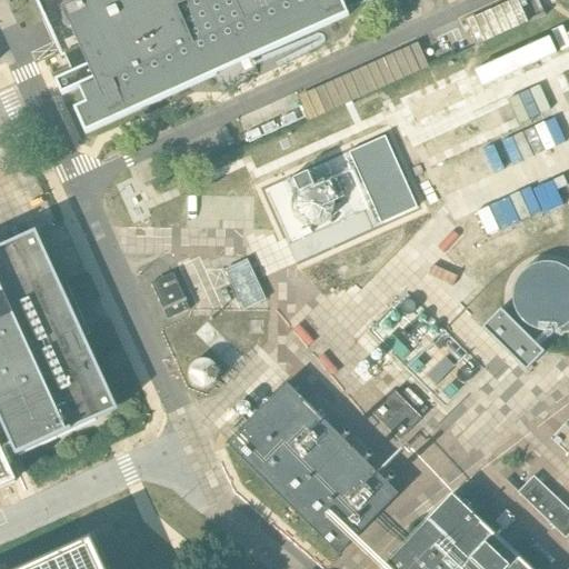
[(35,0),(62,60),(66,58),(72,73),(56,82),(61,96),(79,88),(86,105),(75,109),(86,133),(348,17),(340,0),(35,0)]
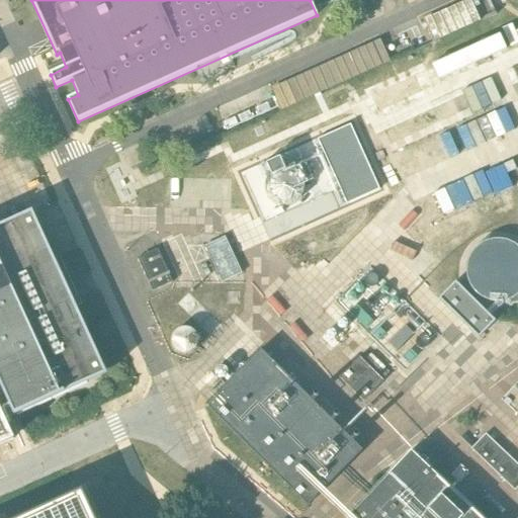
[(426,29),(432,41),(479,19),(473,7),(426,29)]
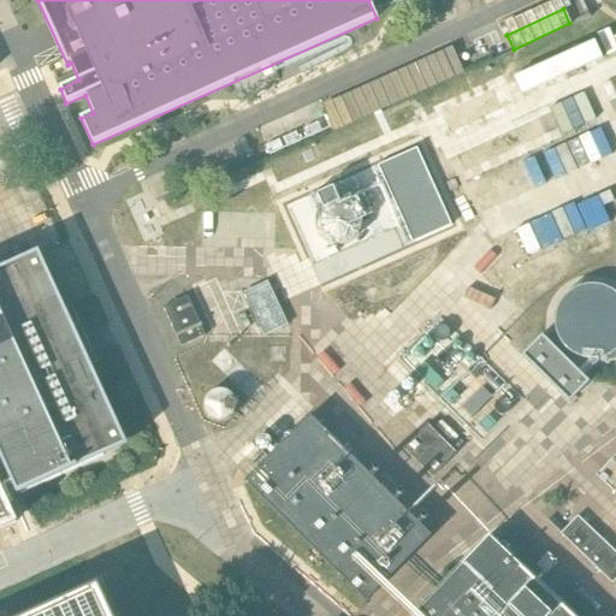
[(609,28),(597,34),(608,55),(615,51),(615,35),(612,37),(609,28)]
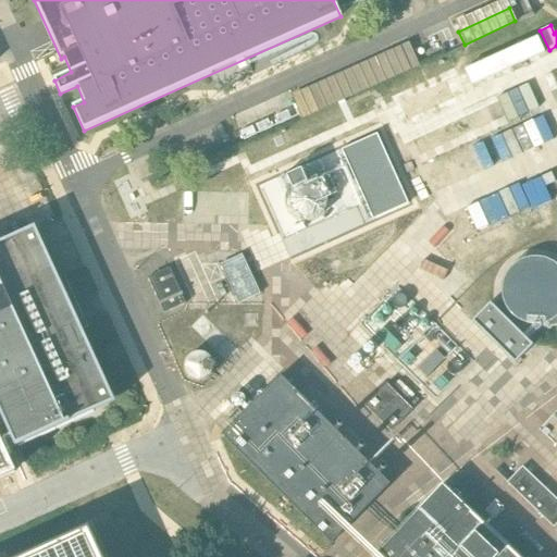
[(537,36),(465,70),(472,86),(545,53),(537,36)]
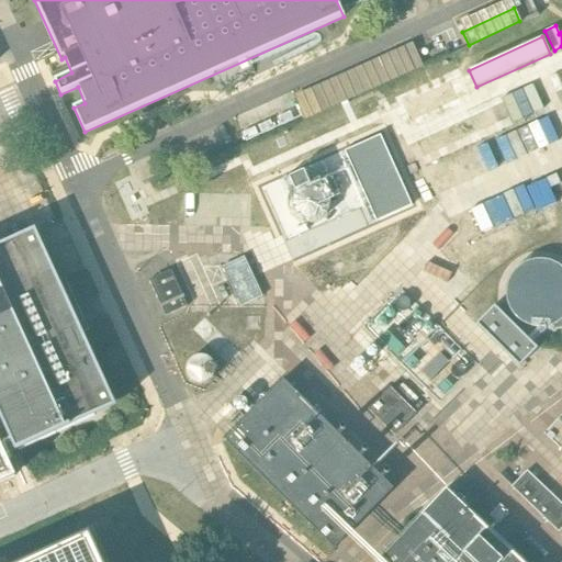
[(370,66),(379,86),(422,66),(416,54),(398,62),(395,54),(370,66)]
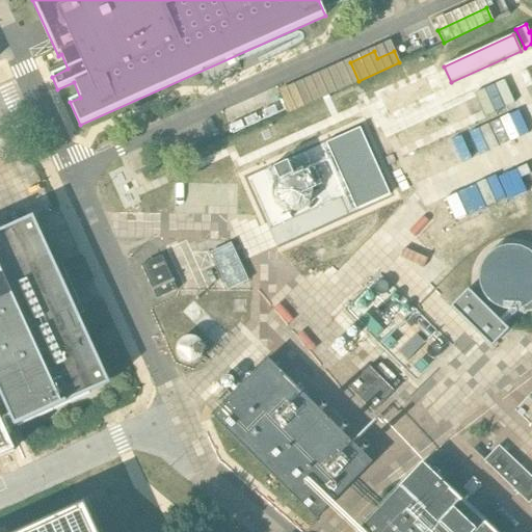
[(501,71),(515,108),(497,116),(506,141),(531,131),(531,101),(517,64),(501,71)]
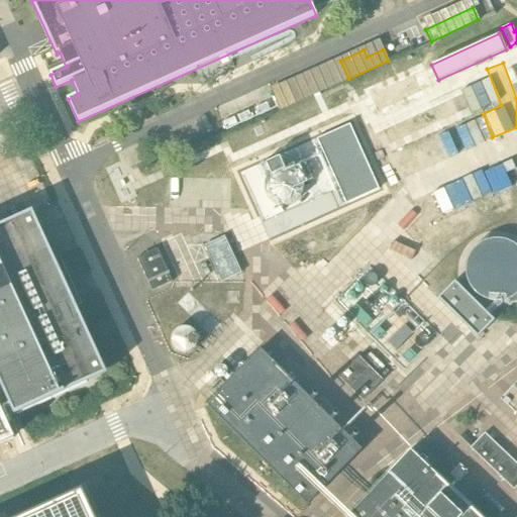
[(413,73),(368,93),(378,116),(423,96),(413,73)]
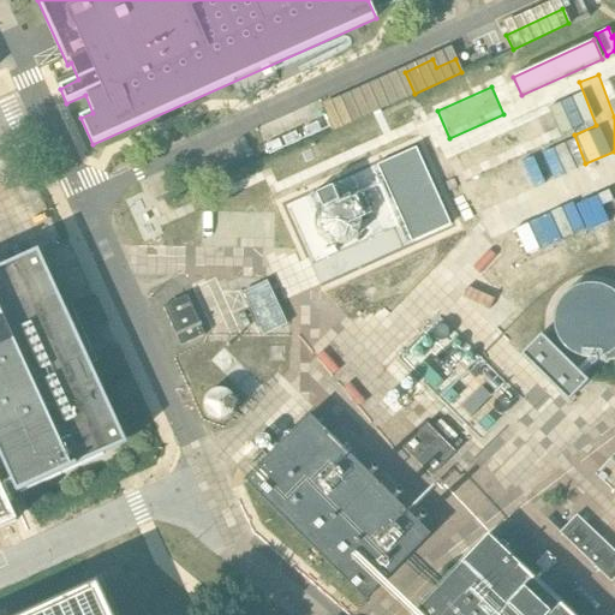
[(321,111),(332,132),(350,124),(340,102),(321,111)]
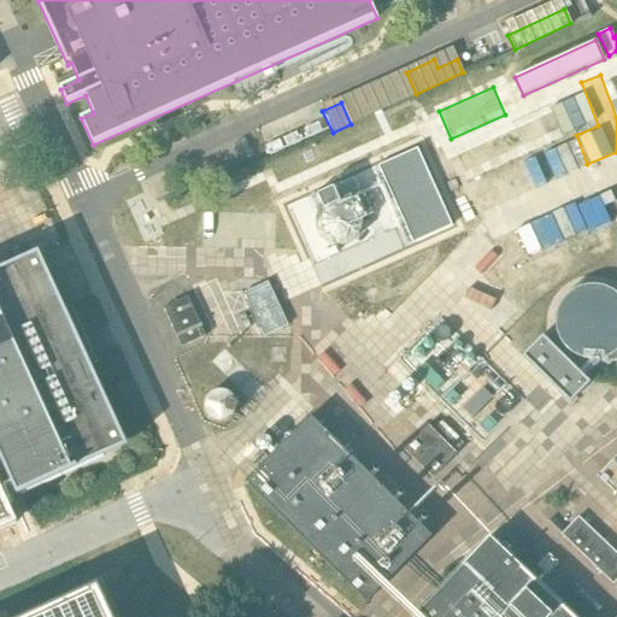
[(538,117),(459,153),(471,180),(551,144),(538,117)]
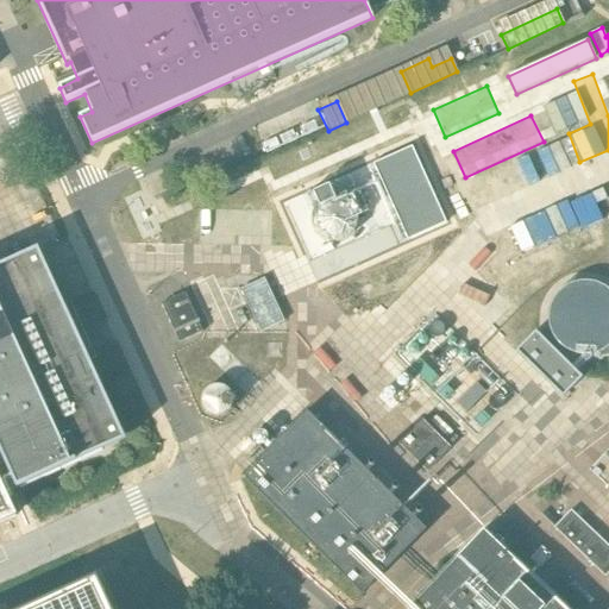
[(413,146),(374,163),(408,240),(447,223),(413,146)]
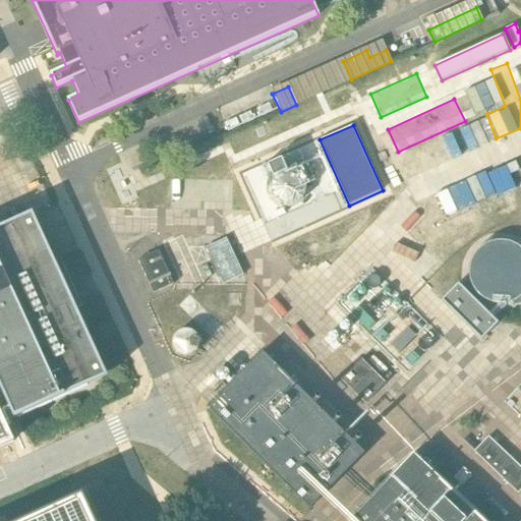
[(267,187),(267,189),(268,191),(268,193),(269,195),(269,197),(271,198),(272,200),(273,201),(275,204),(277,205),(278,206),(280,207),(283,208),(285,208),(287,208),(289,208),(291,208),(293,207),(294,206),(296,206),(297,205),(298,204),(300,203),(301,200),(302,199),(303,198),(304,196),(305,194),(305,193),(306,191),(306,189),(306,187),(306,186),(305,184),(305,181),(304,180),(303,178),(302,176),(300,174),(299,173),(297,172),(295,171),(293,170),(291,169),(289,169),(287,168),(286,168),(282,158),(268,164),(273,175),(272,175),(271,177),(270,178),(269,180),(268,182),(268,183),(268,185),(267,187)]
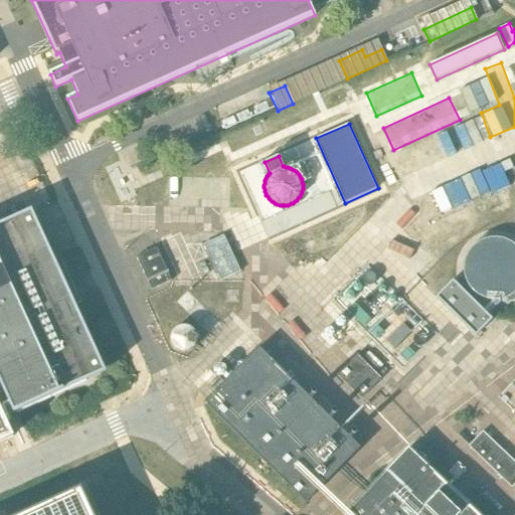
[(137,173),(143,198),(203,184),(198,160),(137,173)]
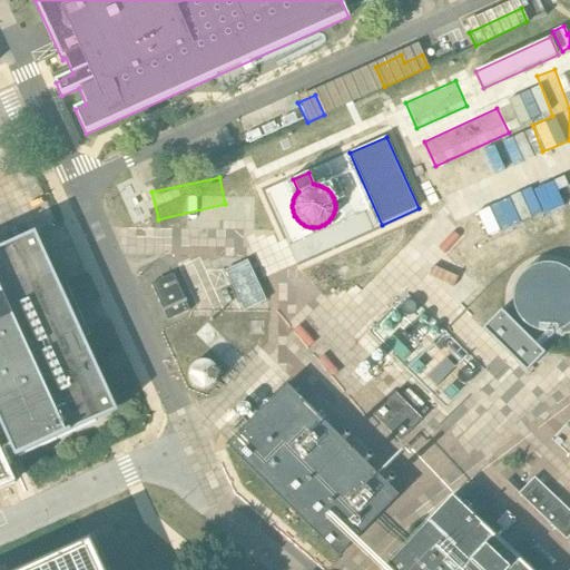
[(541,180),(502,198),(514,224),(553,206),(541,180)]
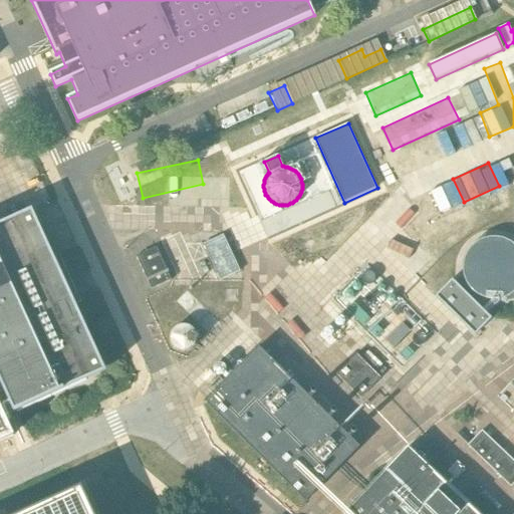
[(425,198),(449,190),(440,165),(416,174),(425,198)]
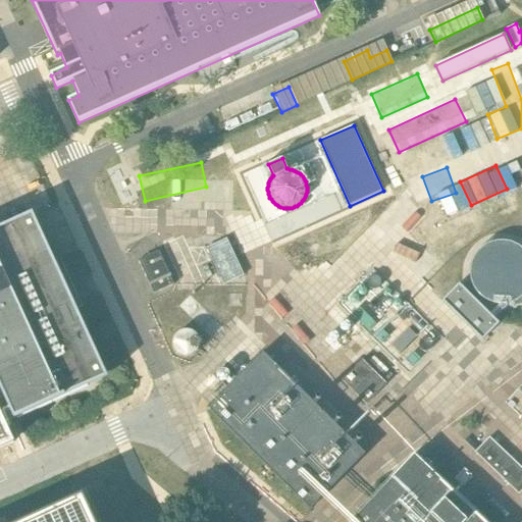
[(0,521),(96,521),(83,493),(19,521),(0,521),(0,448),(14,441),(5,420),(13,416),(14,420),(66,397),(91,384),(108,377),(59,270),(33,212),(0,226),(0,521)]
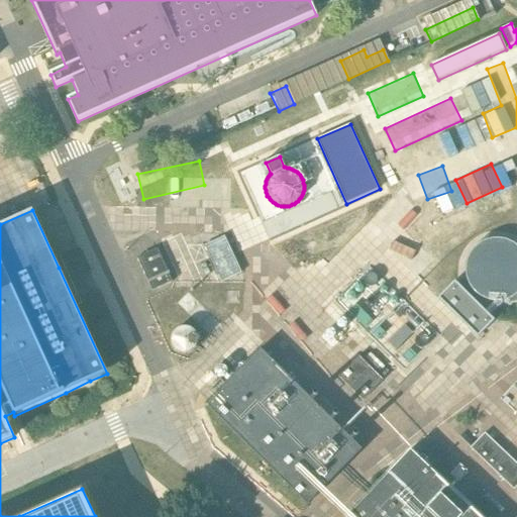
[(224,236),(204,245),(221,283),(242,273),(224,236)]
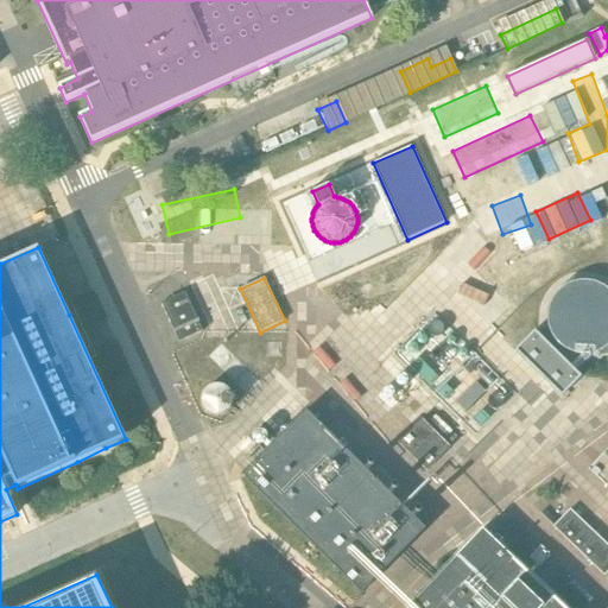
[(548,315),(548,318),(548,321),(549,324),(549,327),(549,328),(550,330),(551,334),(552,336),(555,340),(557,342),(559,344),(562,347),(564,348),(567,350),(570,352),(572,353),(576,354),(577,354),(580,354),(582,355),(586,355),(589,354),(593,354),(595,353),(599,352),(602,350),(605,349),(607,347),(607,346),(607,289),(606,287),(603,286),(600,284),(597,283),(594,282),(591,282),(588,282),(584,280),(581,282),(578,282),(575,282),(571,283),(569,284),(567,286),(563,287),(561,290),(558,292),(556,295),(555,297),(552,299),(551,302),(550,305),(549,308),(548,311),(548,315)]
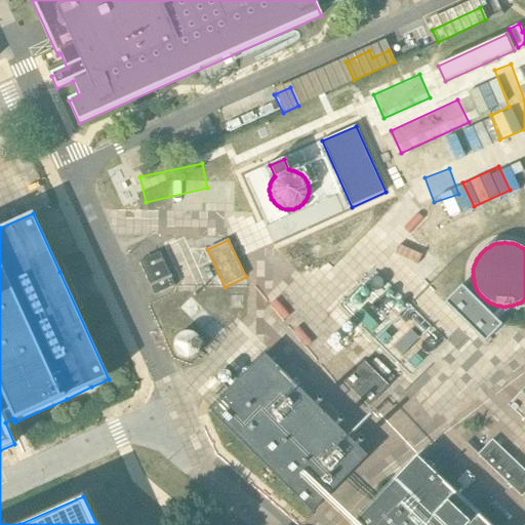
[(174,286),(160,252),(139,261),(155,295),(174,286)]
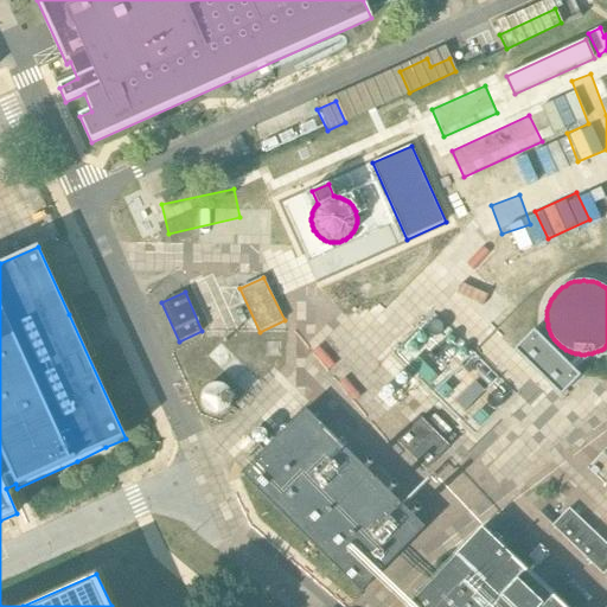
[(427,327),(427,328),(427,330),(428,331),(428,332),(429,333),(429,334),(430,336),(432,336),(433,337),(434,337),(435,337),(436,337),(438,336),(440,336),(441,334),(442,333),(442,332),(443,331),(443,330),(443,328),(443,327),(443,326),(442,325),(442,324),(441,323),(440,323),(439,321),(438,321),(436,320),(435,320),(433,320),(432,321),(430,321),(430,323),(429,324),(428,325),(428,326),(427,327)]
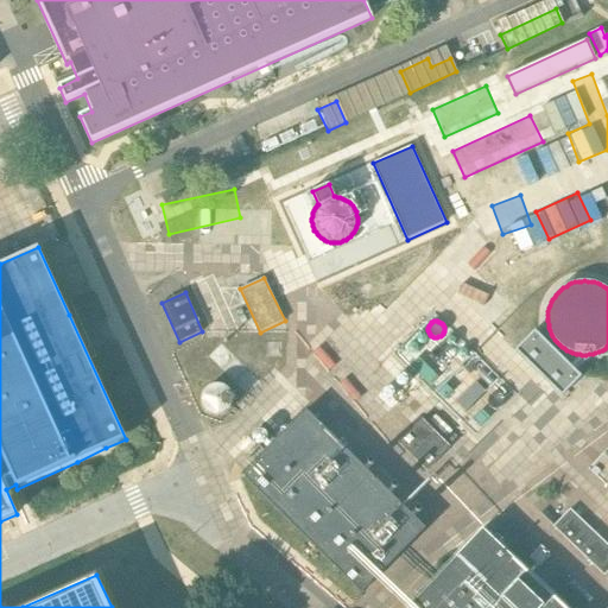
[(534,330),(514,350),(562,397),(582,377),(568,363),(577,354),(576,354),(572,353),(570,352),(567,350),(564,348),(562,347),(559,344),(557,342),(555,340),(552,336),(551,334),(550,330),(549,328),(549,327),(540,335),(534,330)]
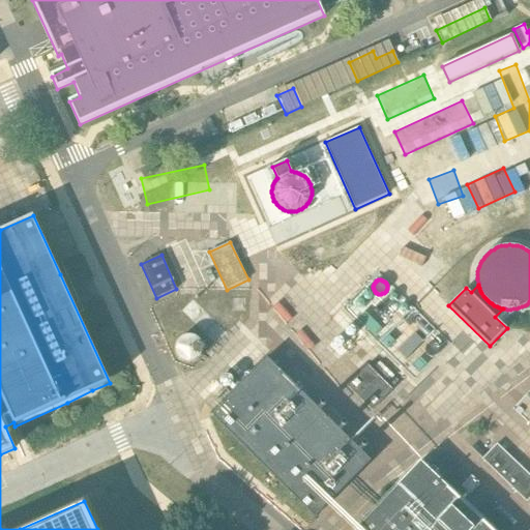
[(176,346),(176,348),(176,350),(176,352),(177,355),(179,357),(180,358),(182,360),(184,361),(186,361),(188,362),(190,362),(193,362),(195,361),(196,360),(198,359),(200,358),(201,357),(201,356),(202,355),(202,354),(203,353),(203,352),(203,351),(203,350),(203,349),(203,348),(203,347),(203,346),(203,345),(202,343),(202,342),(201,341),(200,339),(198,337),(197,336),(195,335),(193,335),(190,334),(188,334),(186,335),(185,335),(183,336),(181,337),(179,340),(178,341),(177,343),(177,344),(176,346)]
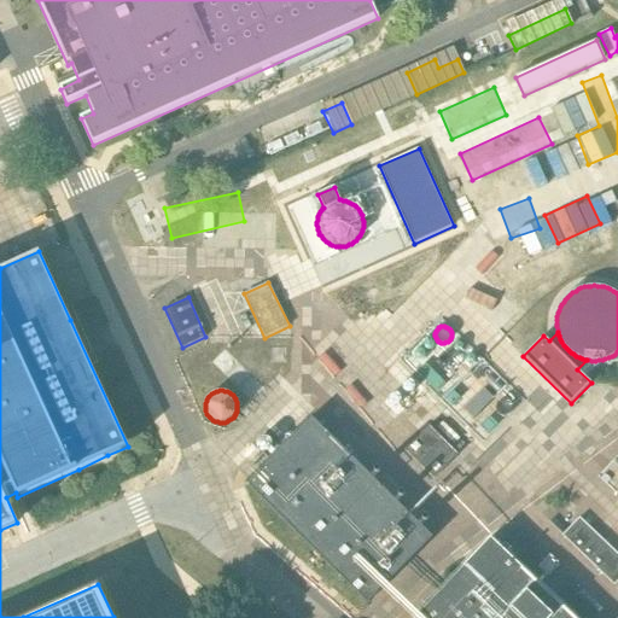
[(496,406),(496,408),(496,409),(496,410),(497,412),(499,413),(499,414),(500,415),(501,415),(502,415),(505,417),(506,415),(507,415),(508,414),(509,414),(511,413),(512,410),(512,409),(512,407),(512,406),(512,404),(511,403),(509,402),(508,401),(507,400),(506,400),(505,400),(503,400),(502,400),(501,400),(500,401),(499,402),(497,403),(496,404),(496,406)]
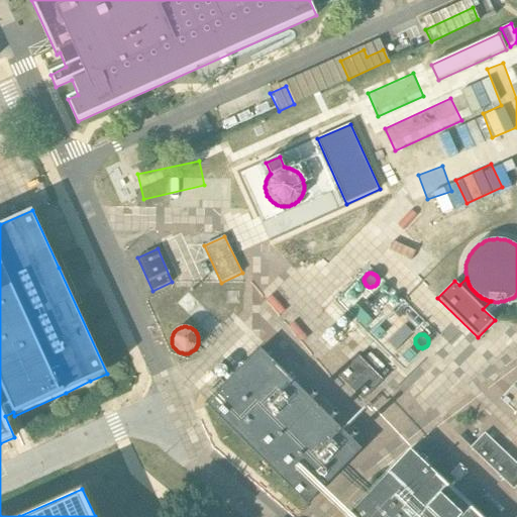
[(261,348),(205,403),(307,505),(362,449),(261,348)]
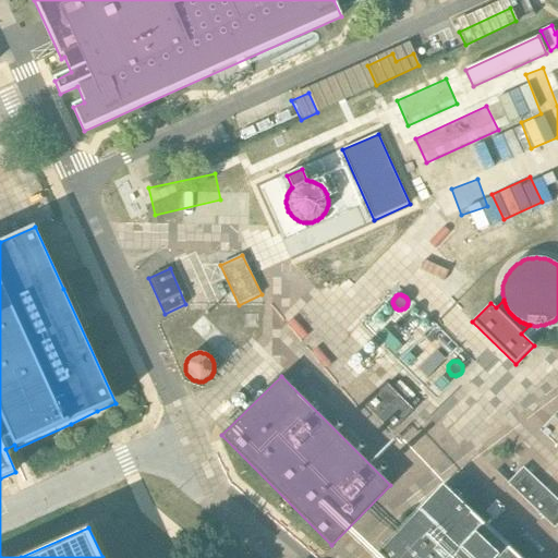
[(387,384),(365,407),(391,433),(413,410),(387,384)]
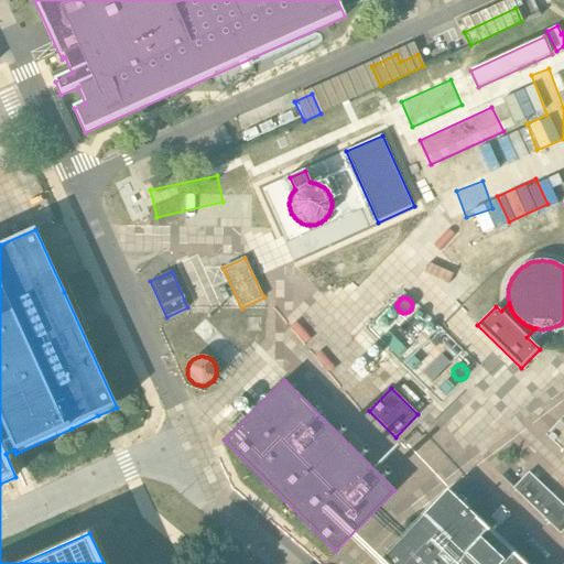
[(563,505),(529,472),(512,488),(561,534),(563,530),(563,505)]
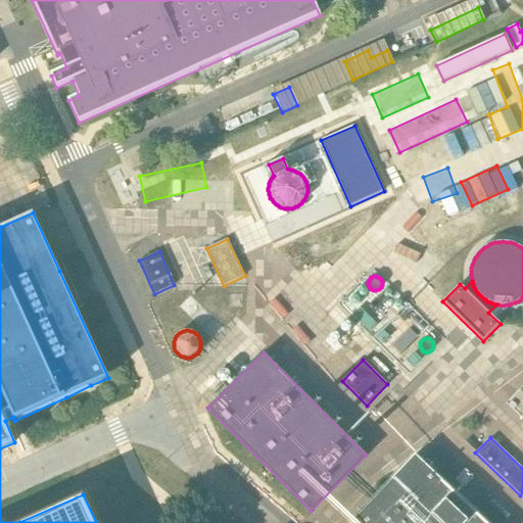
[(438,445),(434,448),(444,459),(436,467),(443,475),(456,462),(447,454),(438,445)]
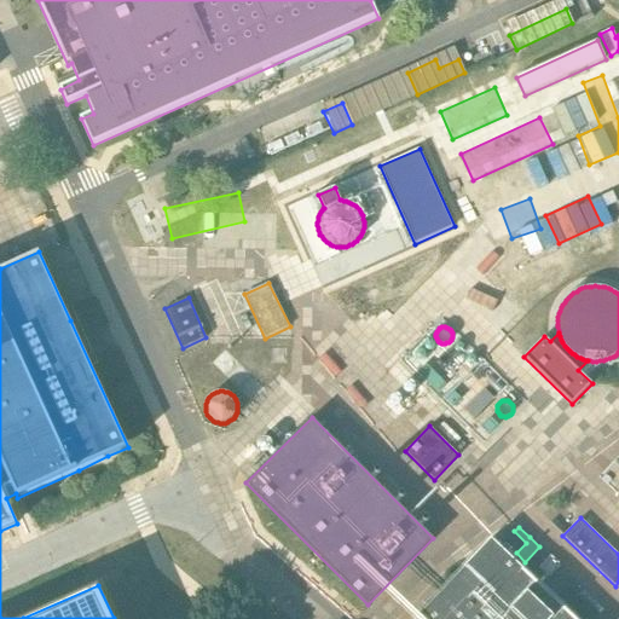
[(417,618),(573,618),(493,541),(417,618)]
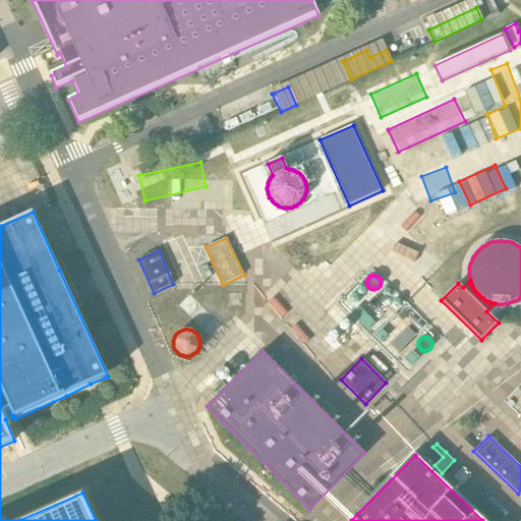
[(464,467),(453,477),(462,486),(472,475),(464,467)]
